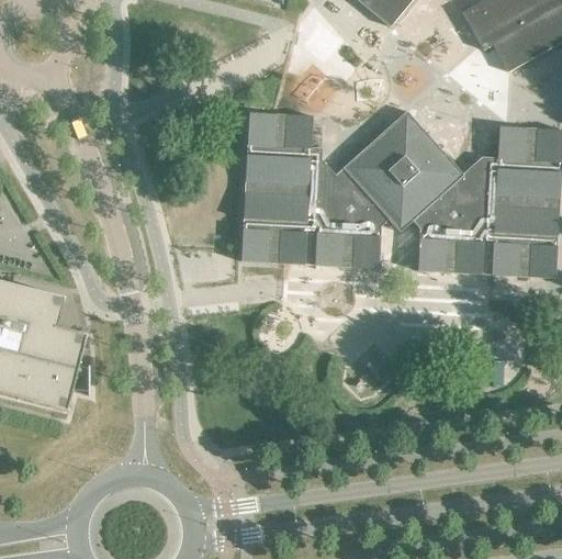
[(360,0),(390,25),(411,0),(360,0)]
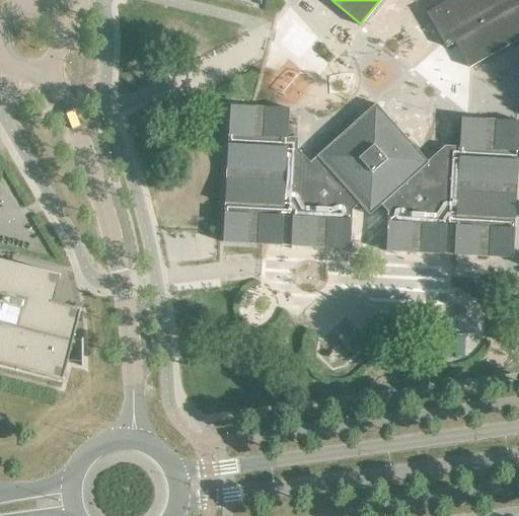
[(443,0),(427,10),(444,40),(447,45),(455,40),(469,65),(518,37),(518,0),(443,0)]
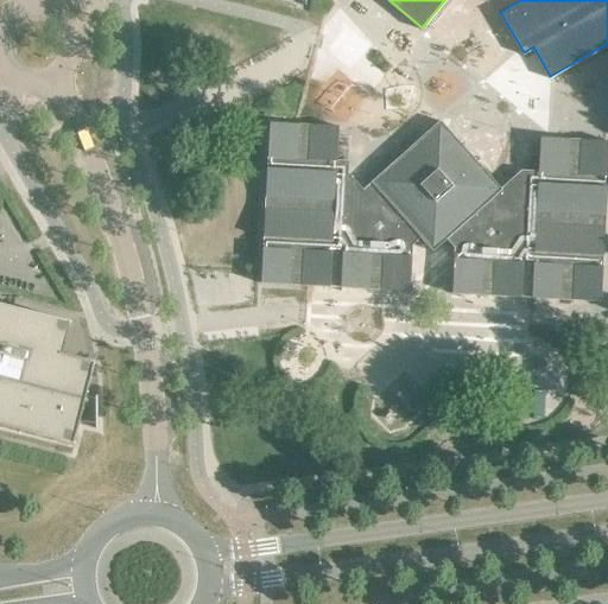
[(439,119),(371,180),(420,236),(432,249),(447,237),(502,188),(476,159),(439,119)]
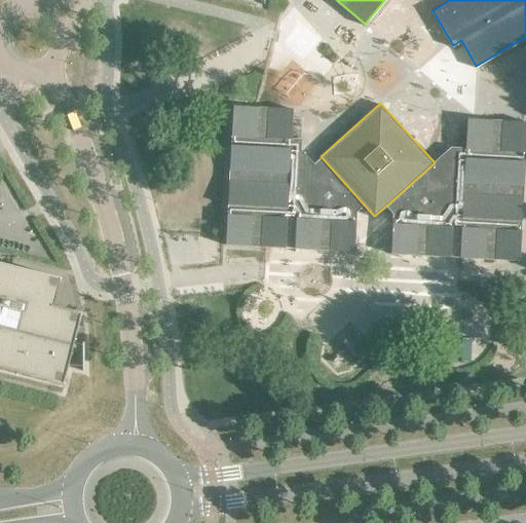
[(225,244),(265,246),(354,251),(357,211),(364,204),(321,156),(313,162),(301,148),(301,138),(292,137),(293,108),(233,104),(225,244)]
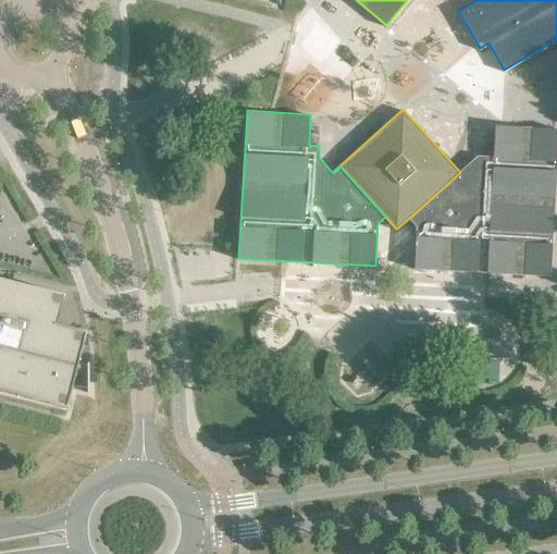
[(556,152),(556,126),(495,124),(493,156),(479,155),(460,172),(409,218),(416,225),(413,268),(487,271),(551,274),(556,152)]
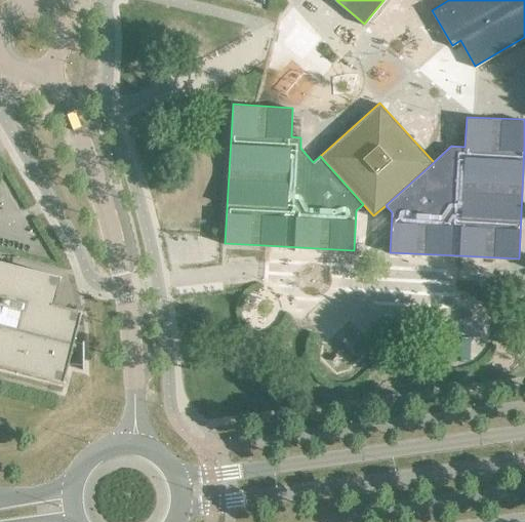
[(0,366),(64,384),(68,365),(69,364),(82,365),(82,344),(74,342),(75,339),(82,312),(52,304),(59,278),(61,278),(61,277),(0,261),(0,366)]
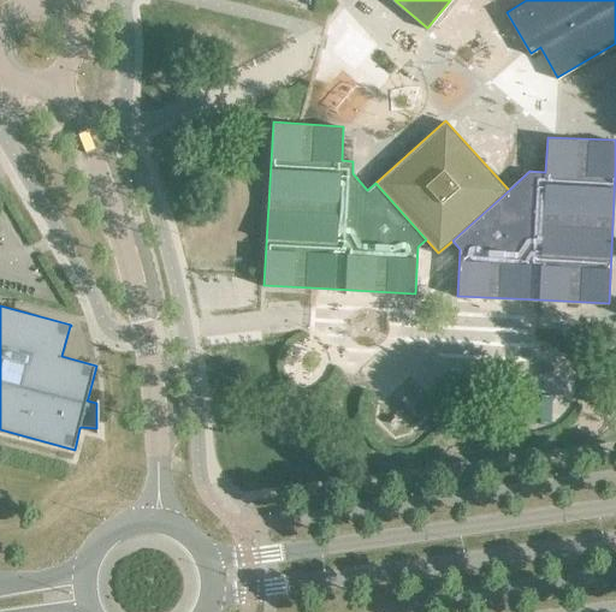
[(533,375),(520,374),(519,402),(532,402),(533,375)]
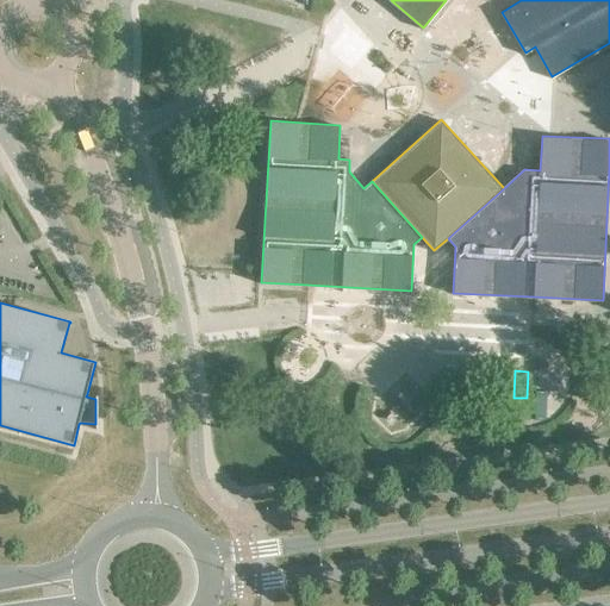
[(551,373),(537,372),(536,398),(549,399),(551,373)]
